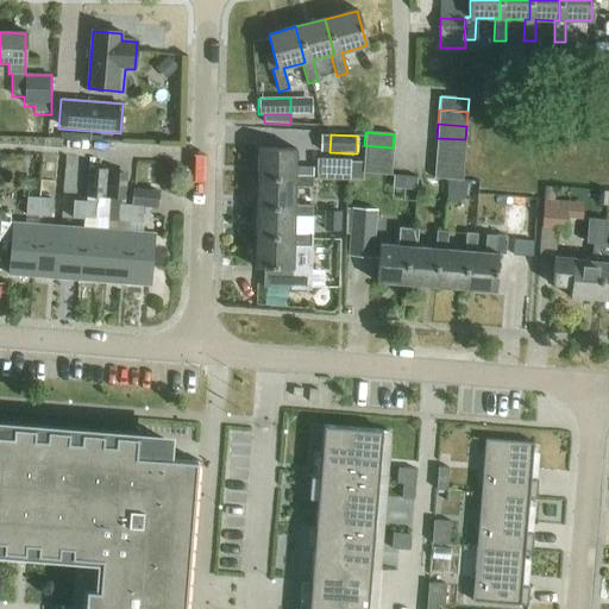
[(437,138),(435,151),(464,154),(465,139),(437,138)]
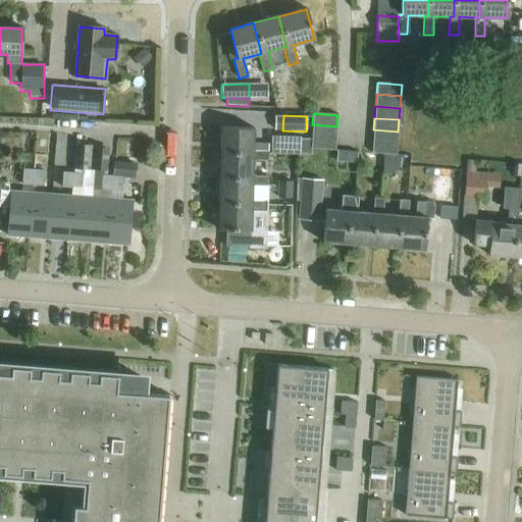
[(312,124),(311,137),(335,139),(336,126),(312,124)]
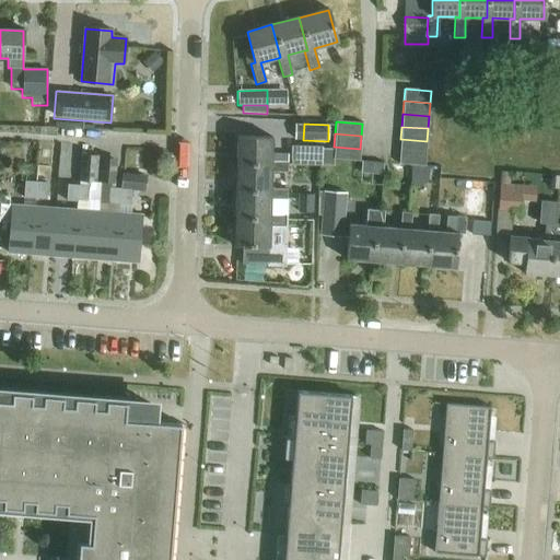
[(236,137),(236,164),(270,165),(270,172),(282,173),(287,173),(288,155),(271,155),(271,138),(236,137)]
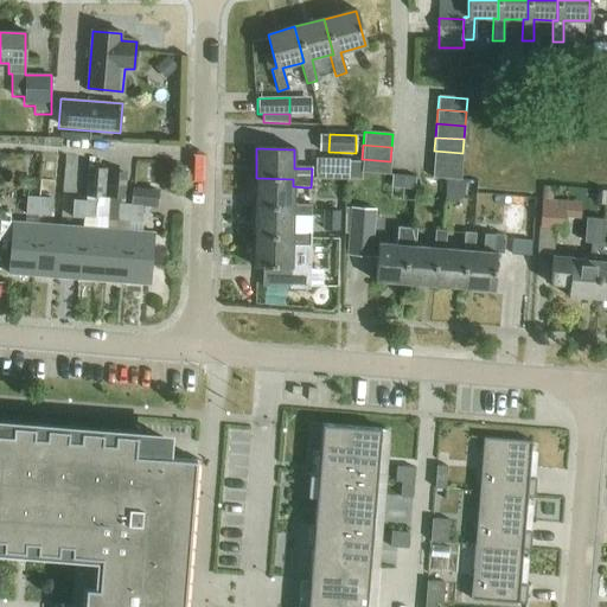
[(462,153),(434,151),(433,165),(461,167),(462,153)]
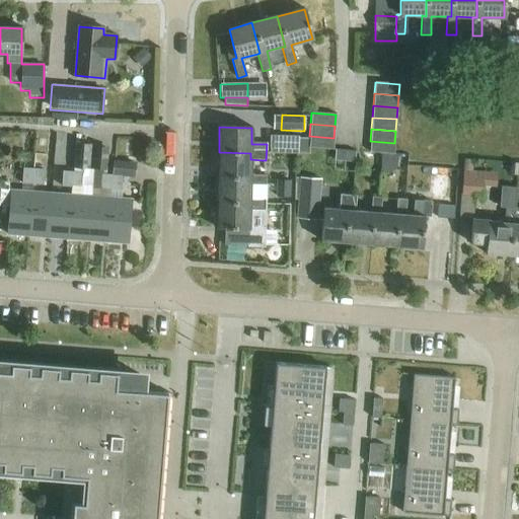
[(270,135),(269,153),(298,154),(308,155),(308,139),(298,138),(298,136),(270,135)]
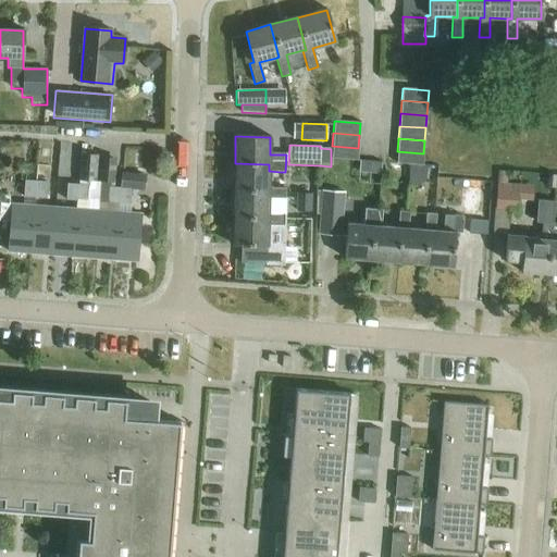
[(358,148),(332,146),(331,158),(357,160),(358,148)]
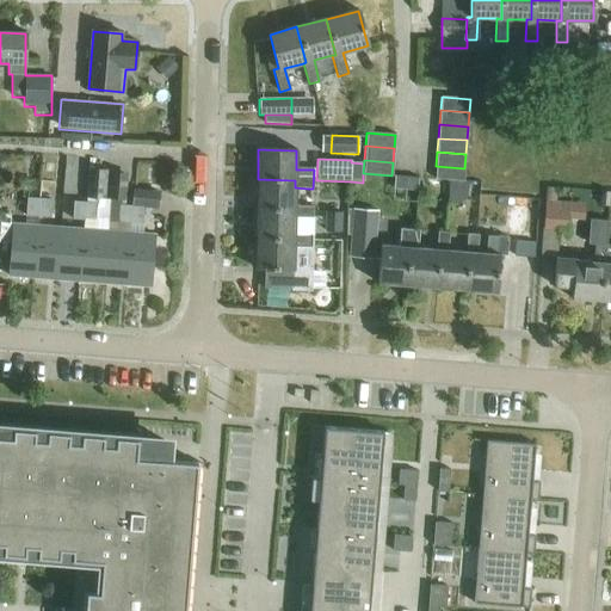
[(464,168),(436,166),(434,179),(449,180),(463,181),(464,168)]
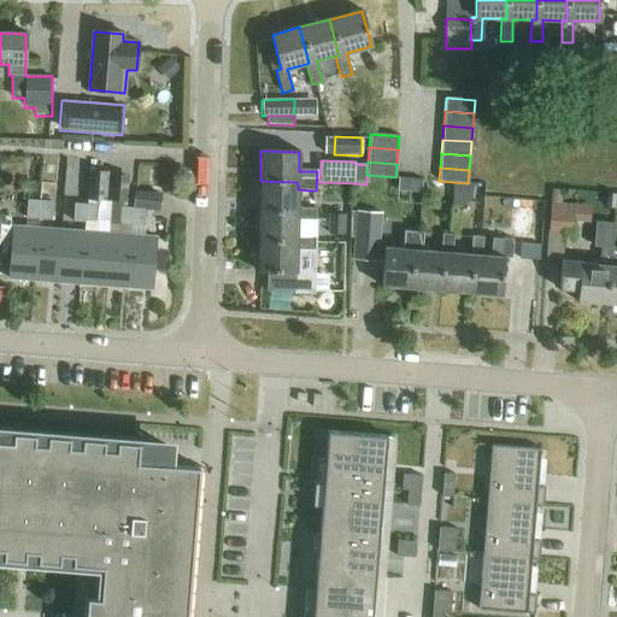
[(107,172),(88,171),(86,199),(105,201),(107,172)]
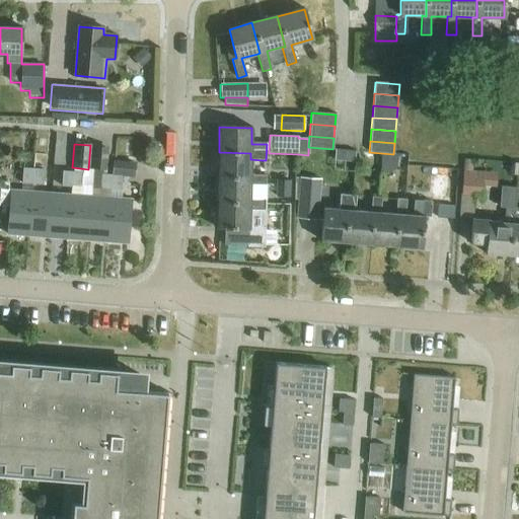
[(93,146),(91,170),(106,171),(107,147),(93,146)]
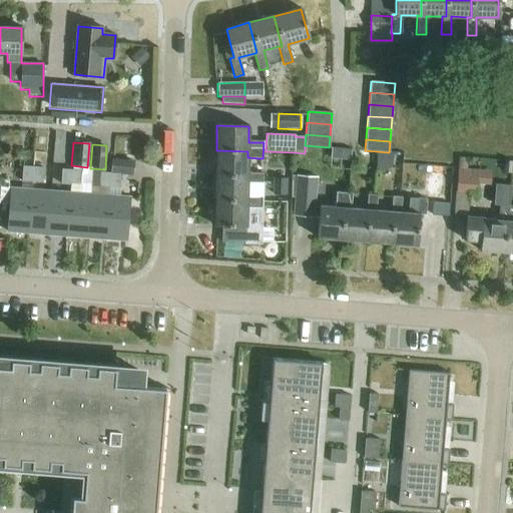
[(247,151),(216,150),(215,175),(247,176),(247,182),(263,183),(263,173),(259,173),(259,158),(247,157),(247,151)]
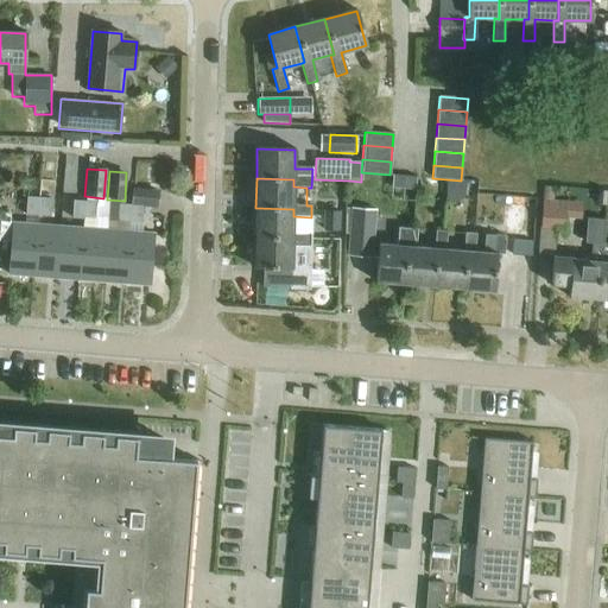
[(466,182),(461,181),(447,179),(445,206),(464,197),(466,182)]
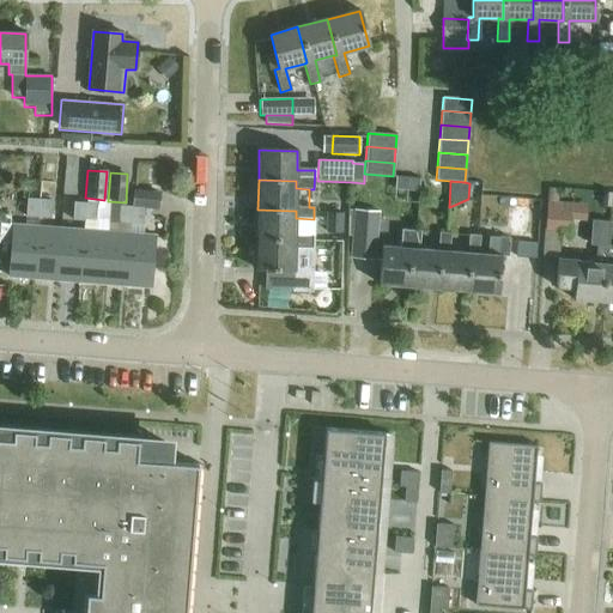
[(133,190),(132,206),(133,207),(144,207),(159,208),(161,193),(133,190)]
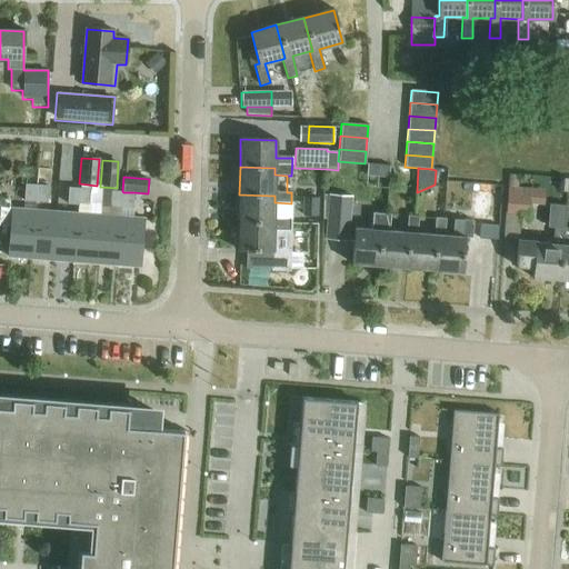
[(26,183),(23,200),(36,201),(37,185),(26,183)]
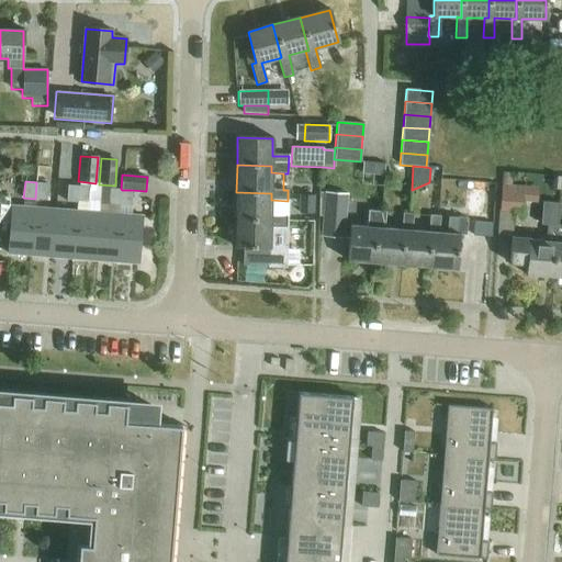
[(36,182),(35,199),(45,200),(47,183),(36,182)]
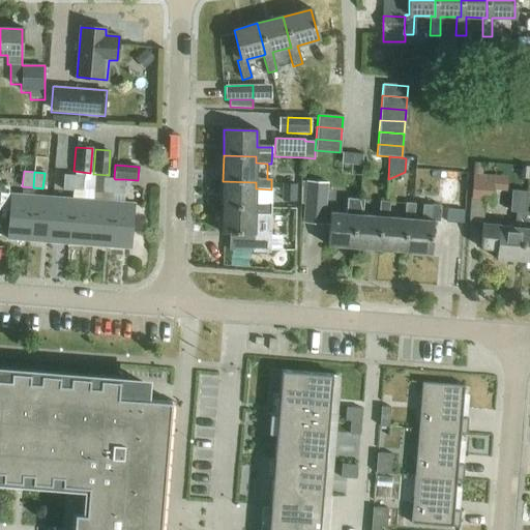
[(72,190),(75,176),(63,175),(62,190),(72,190)]
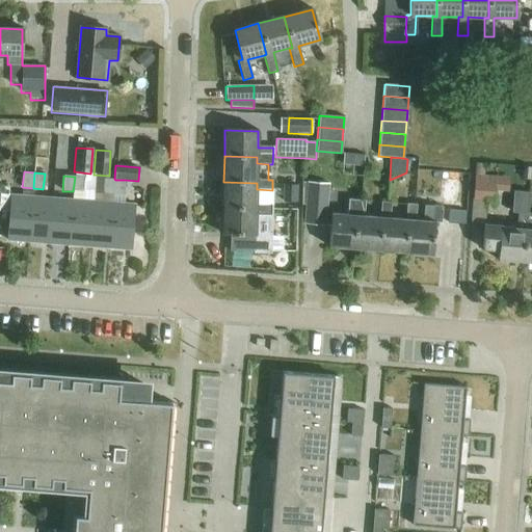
[(475,176),(473,202),(472,202),(470,222),(484,223),(486,203),(494,204),(495,191),(508,192),(509,179),(475,176)]
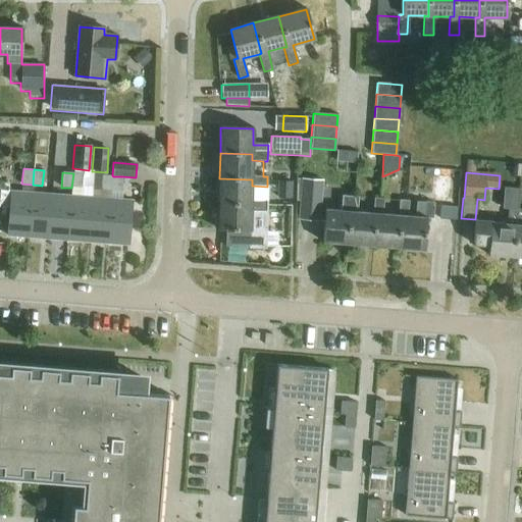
[(83,173),(73,173),(71,188),(82,189),(83,173)]
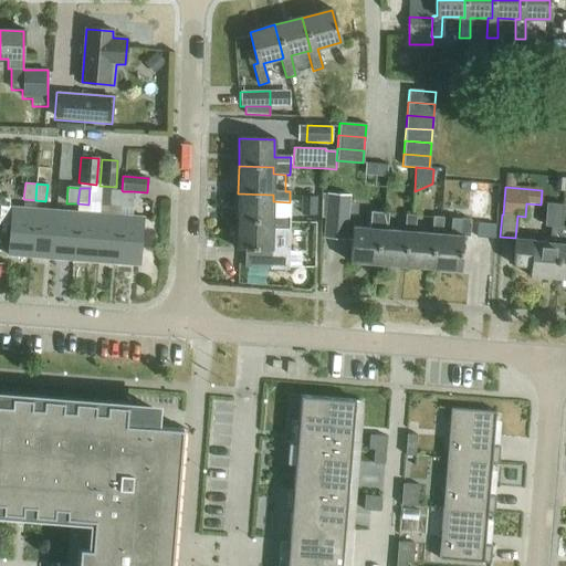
[(113,190),(111,207),(122,207),(123,191),(122,190),(116,190),(113,190)]
